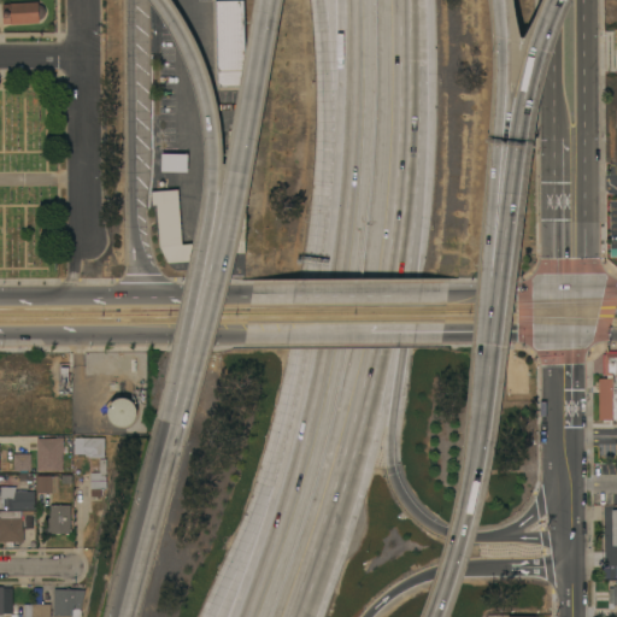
[(242,0),(246,86),(217,86),(215,0),(242,0)]
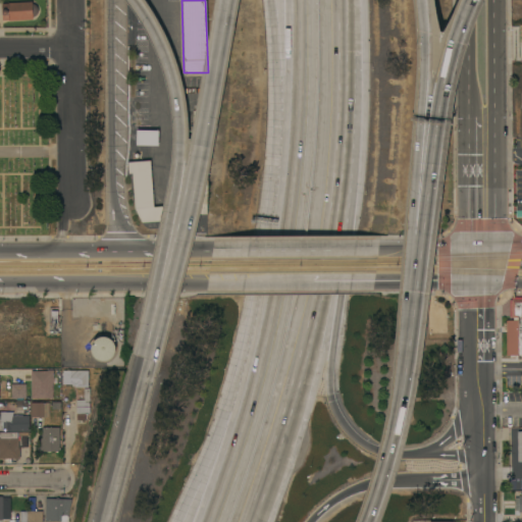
[(3,19),(2,3),(8,3),(8,2),(33,1),(33,3),(36,4),(37,5),(38,7),(39,9),(38,12),(37,14),(35,15),(33,16),(34,18),(3,19)]
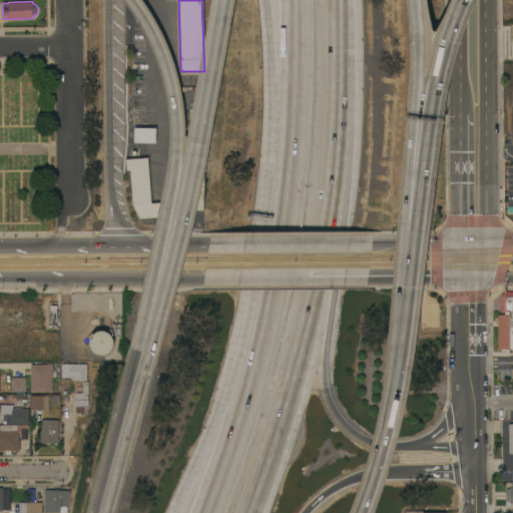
[(134,127),(156,127),(155,142),(133,142),(134,127)]
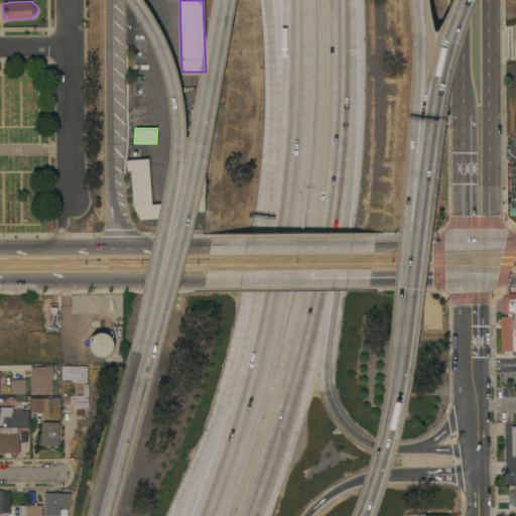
[(149,205),(147,158),(125,159),(125,171),(130,171),(132,220),(157,219),(157,204),(149,205)]
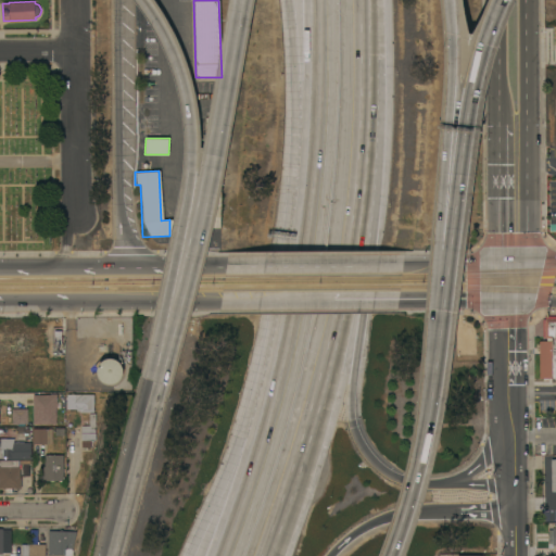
[(546,341),(546,338),(541,338),(541,319),(544,319),(544,317),(555,317),(555,381),(551,381),(551,378),(539,378),(539,341),(546,341)]
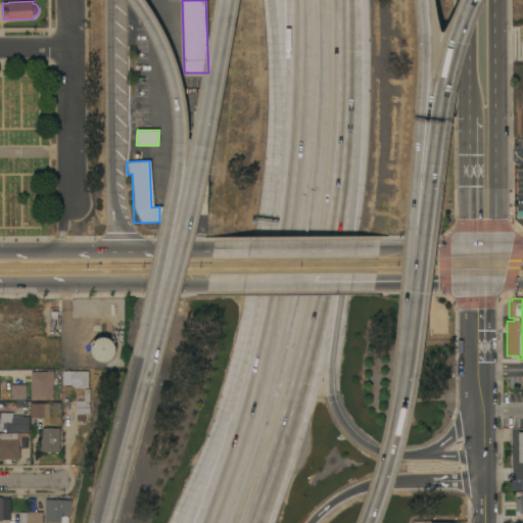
[(113,358),(111,360),(109,361),(107,362),(105,362),(103,362),(101,362),(99,361),(97,360),(95,359),(94,357),(93,354),(92,352),(91,350),(91,348),(92,346),(92,344),(94,342),(95,340),(96,339),(98,338),(100,337),(102,336),(105,336),(107,337),(109,337),(111,338),(112,340),(114,341),(115,343),(116,345),(116,347),(116,350),(116,352),(115,354),(114,357),(113,358)]
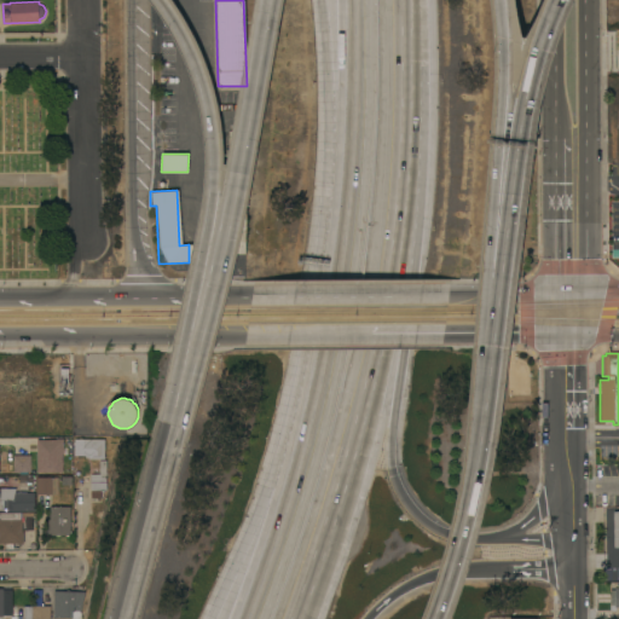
[(57,439),(57,438),(63,438),(64,453),(63,453),(63,472),(38,472),(38,439),(57,439)]
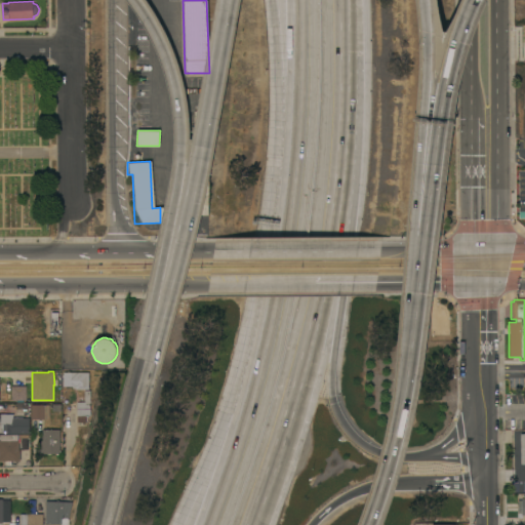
[(88,389),(76,389),(76,388),(73,388),(73,386),(63,386),(64,376),(63,376),(63,374),(64,374),(64,372),(88,372),(88,389)]
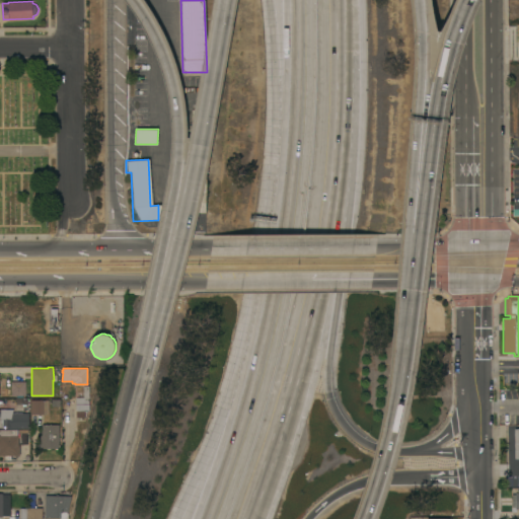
[(25,395),(11,395),(11,381),(25,381),(25,395)]
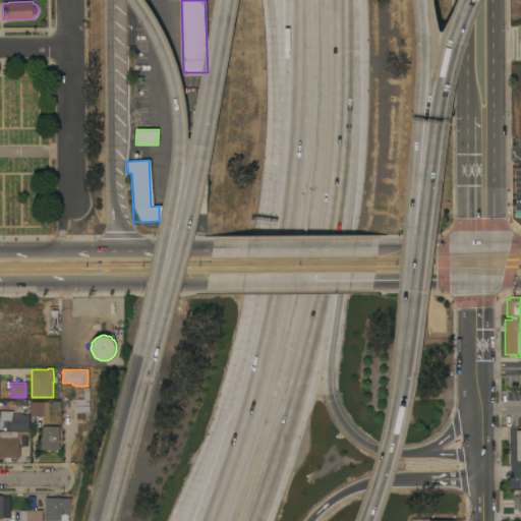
[(90,412),(76,412),(76,399),(83,399),(83,387),(90,387),(90,412)]
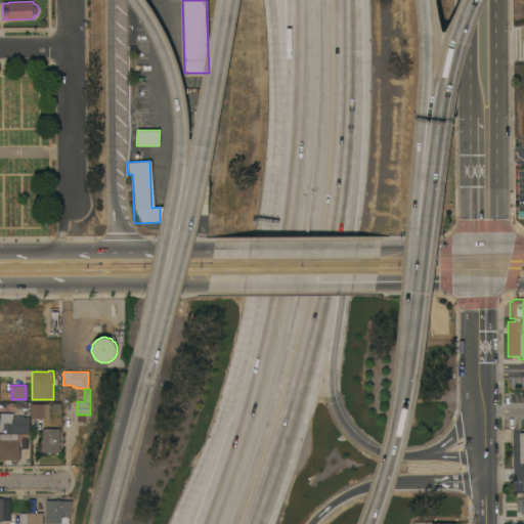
[(44,419),(31,419),(31,403),(44,403),(44,419)]
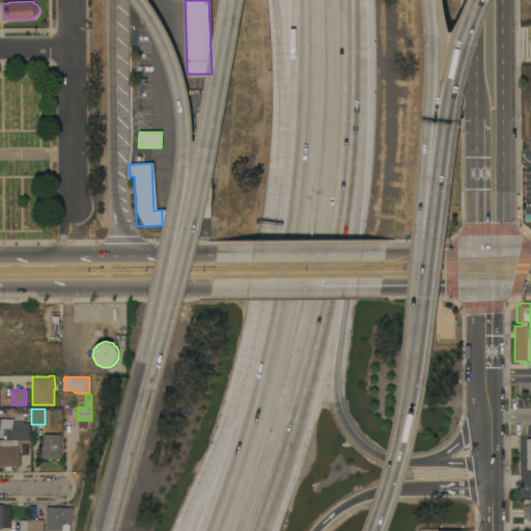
[(30,439),(7,439),(7,436),(3,436),(3,437),(0,437),(0,418),(14,418),(14,422),(30,422),(30,439)]
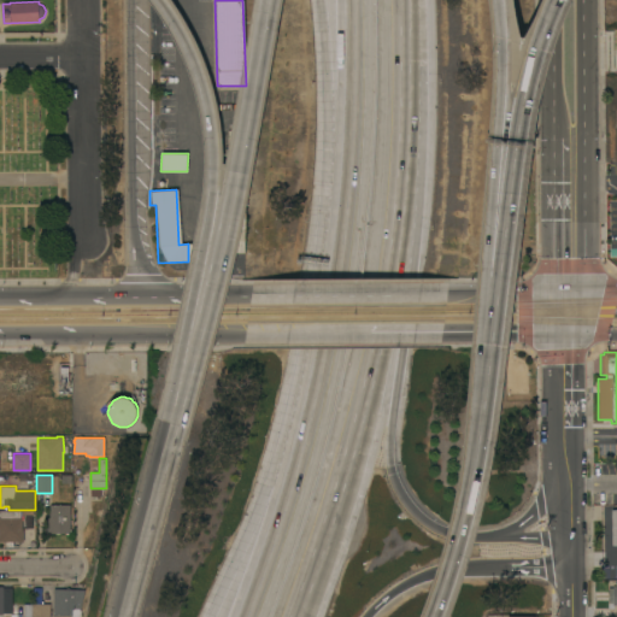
[(70,532),(47,533),(47,517),(50,517),(50,505),(70,505),(70,532)]
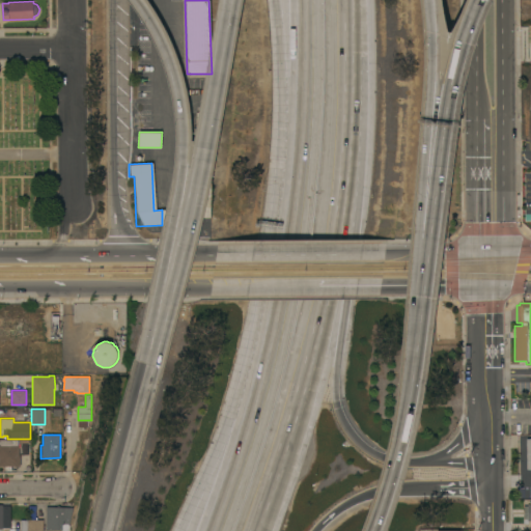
[(0,466),(0,439),(18,439),(18,443),(19,443),(19,455),(21,455),(21,466),(0,466)]
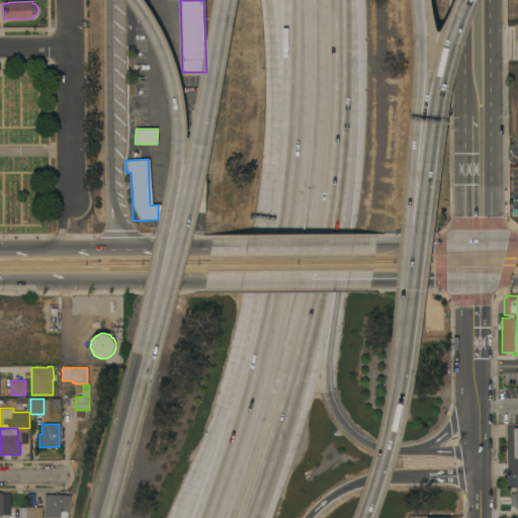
[(29,443),(19,443),(19,428),(29,428),(29,443)]
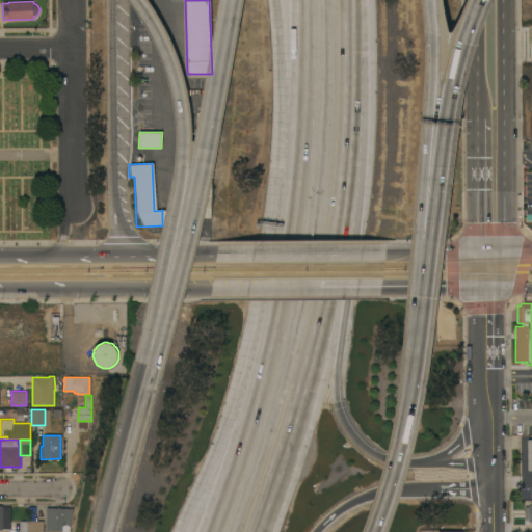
[(9,530),(3,530),(0,530),(0,505),(9,505),(9,530)]
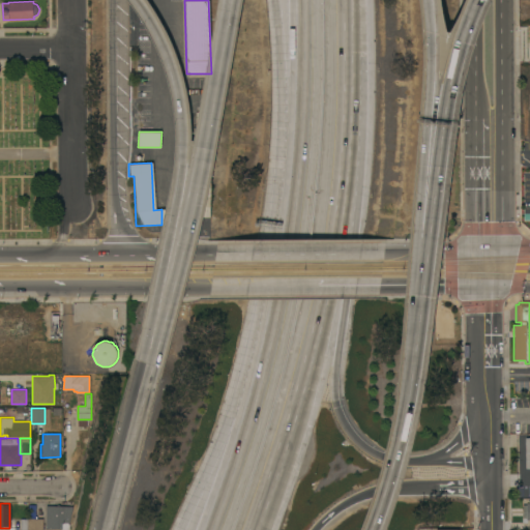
[(69,524),(68,524),(68,529),(67,529),(47,529),(47,505),(74,506),(69,524)]
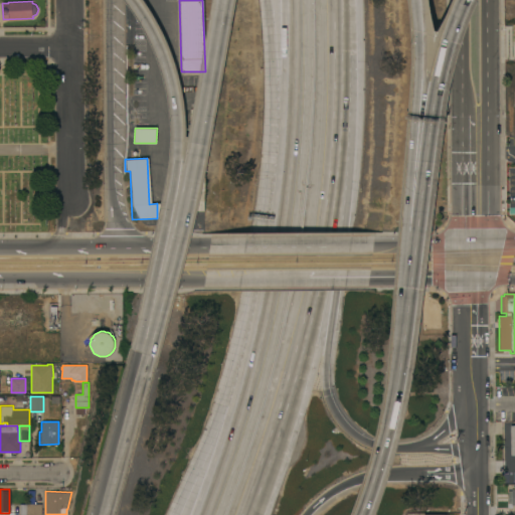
[(20,514),(20,504),(42,504),(42,514),(20,514)]
